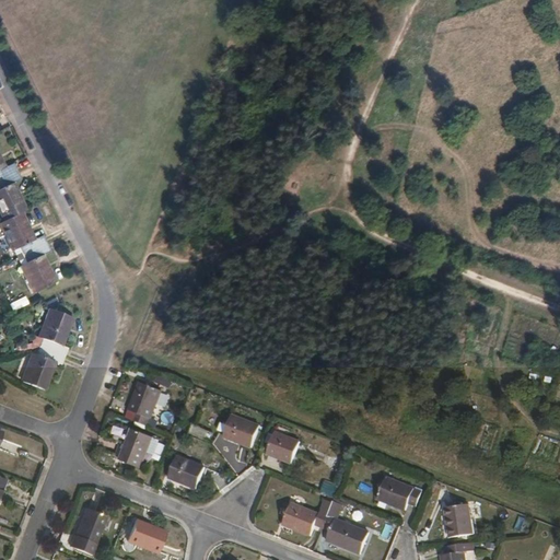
[(0,182),(18,173),(14,165),(4,170),(0,172),(0,182)]
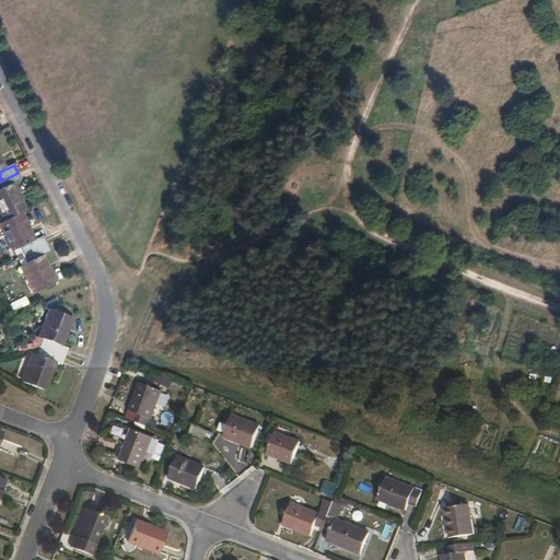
[(0,190),(12,185),(22,179),(18,173),(0,182),(0,190)]
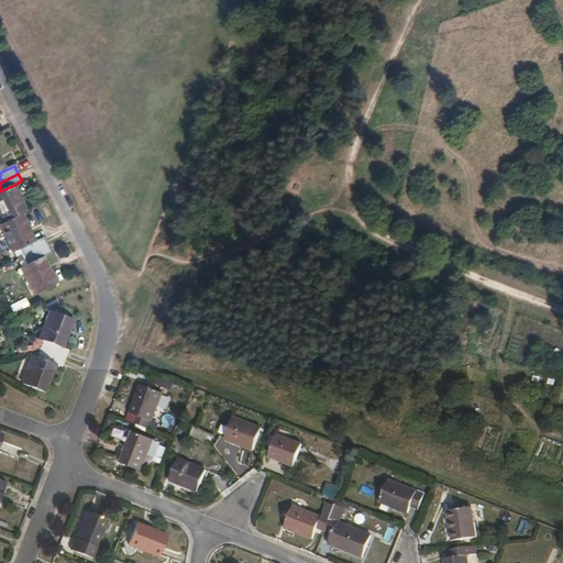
[(0,212),(4,223),(21,216),(25,213),(12,186),(0,191),(0,212)]
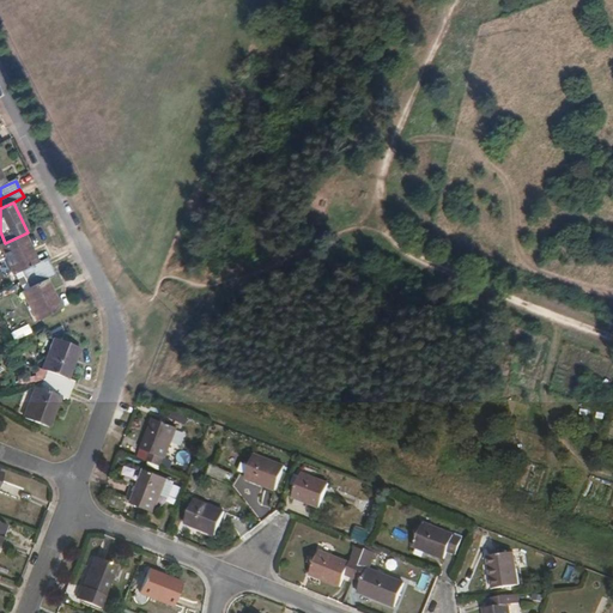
[(22,272),(37,263),(23,235),(5,243),(0,246),(14,275),(22,272)]
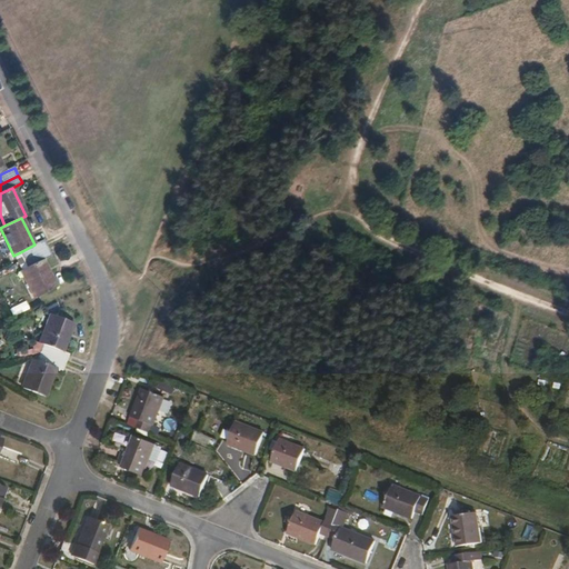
[(23,261),(48,249),(45,240),(35,245),(20,252),(23,261)]
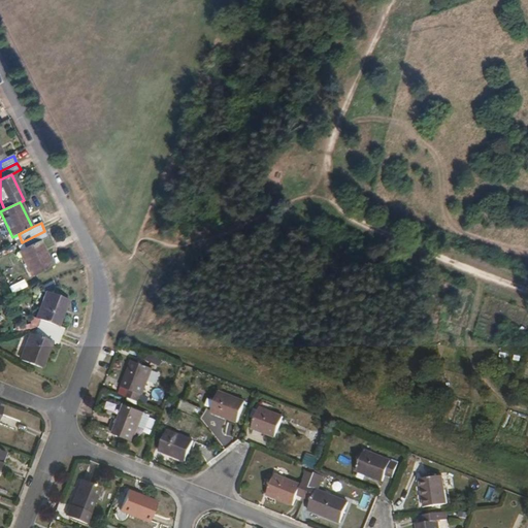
[(39,242),(47,238),(44,231),(22,242),(25,250),(39,242)]
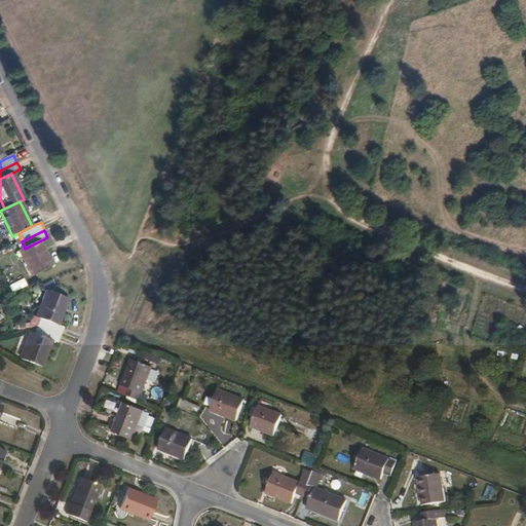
[(16,243),(22,241),(19,233),(12,236),(16,243)]
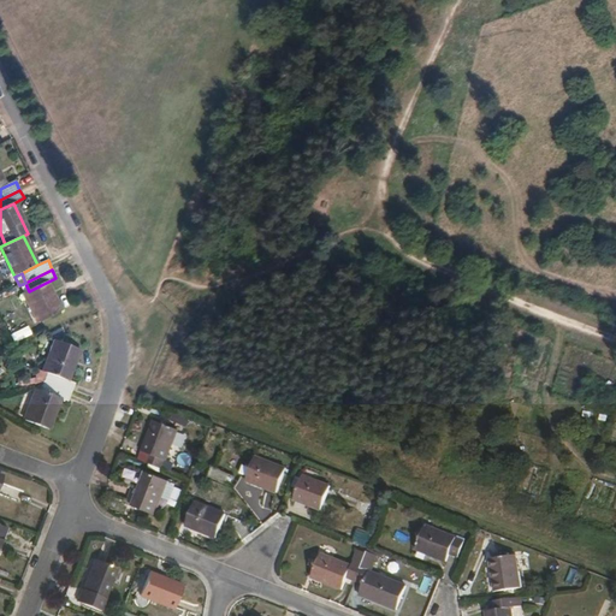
[(29,291),(25,283),(19,285),(24,295),(29,291)]
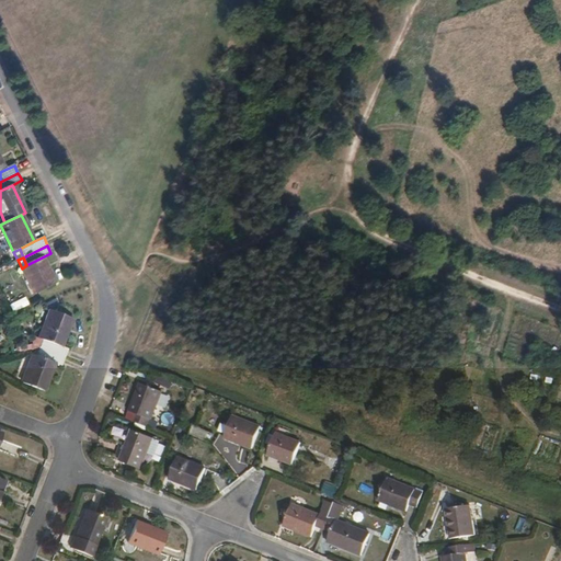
[(56,284),(42,258),(26,265),(22,268),(35,295),(56,284)]
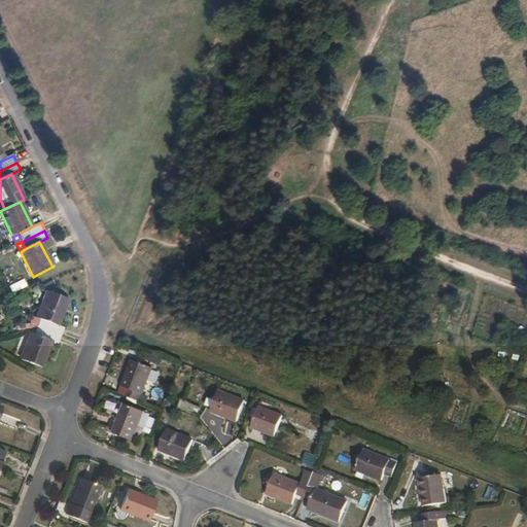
[(12,292),(28,285),(24,278),(9,285),(12,292)]
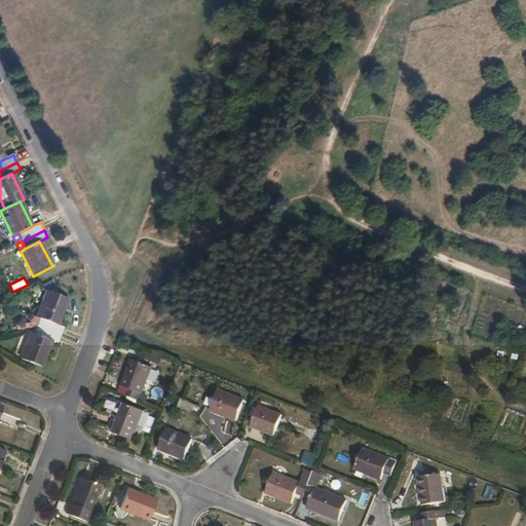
[(40,320),(58,326),(68,300),(47,292),(37,318),(40,320)]
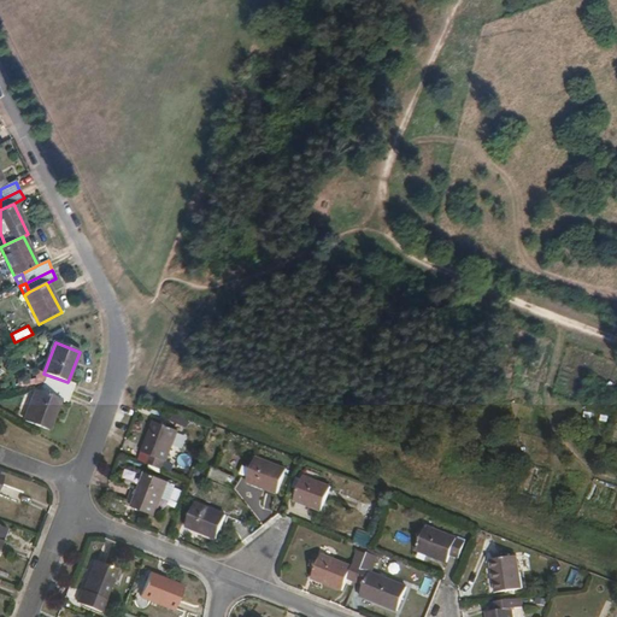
[(43,383),(71,394),(75,386),(68,382),(47,375),(43,383)]
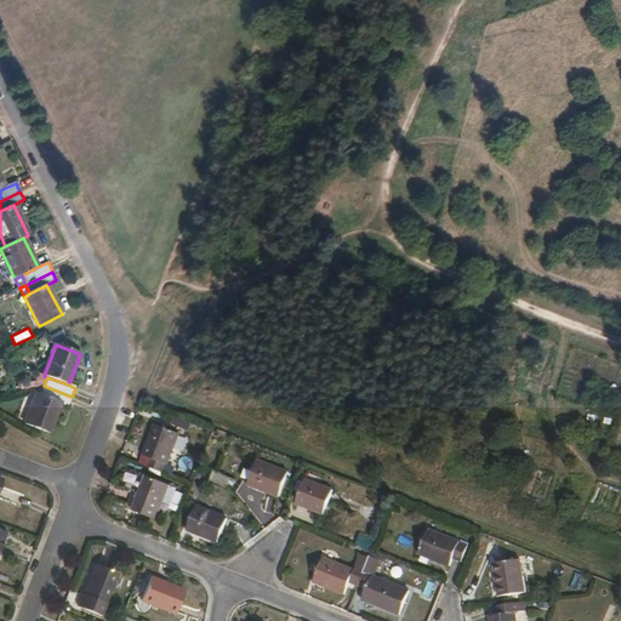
[(61,403),(68,405),(72,397),(44,386),(40,394),(61,403)]
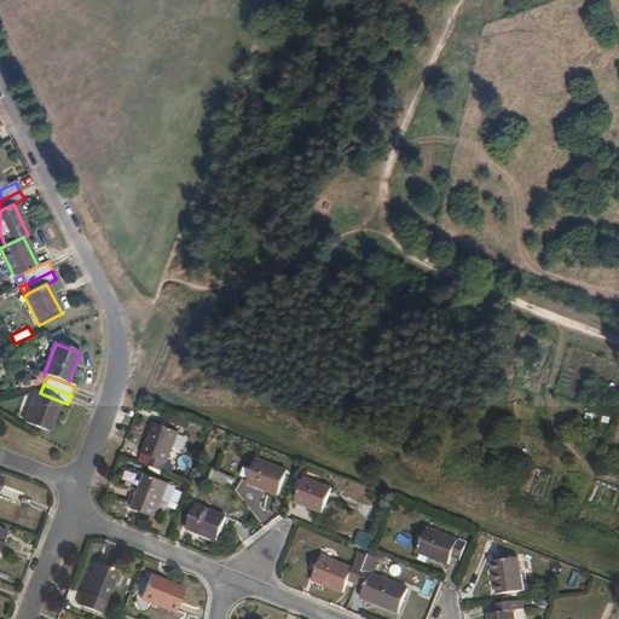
[(48,433),(61,401),(40,393),(38,392),(25,423),(48,433)]
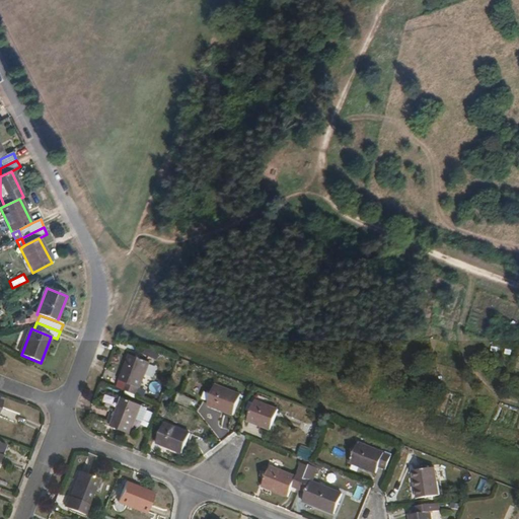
[(126,383),(123,391),(137,396),(150,364),(130,356),(120,381),(126,383)]
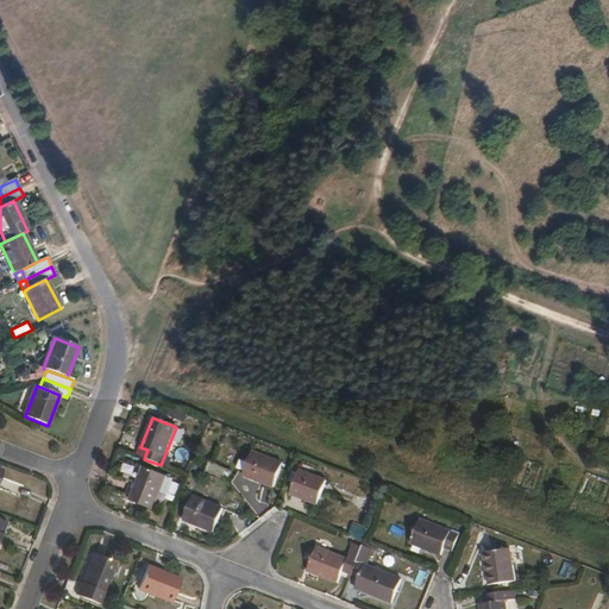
[(274,489),(283,465),(252,453),(244,476),(274,489)]
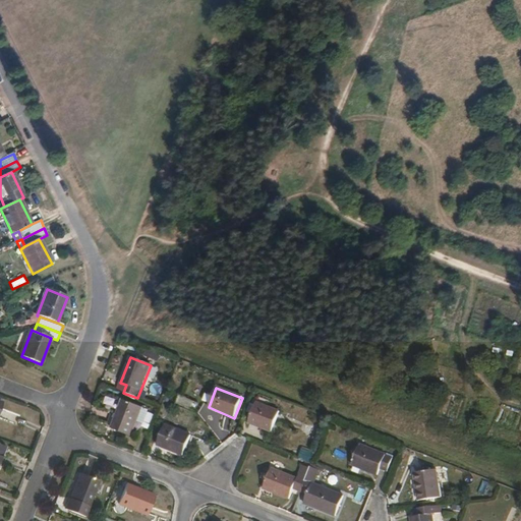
[(178,394),(174,403),(191,409),(194,400),(178,394)]
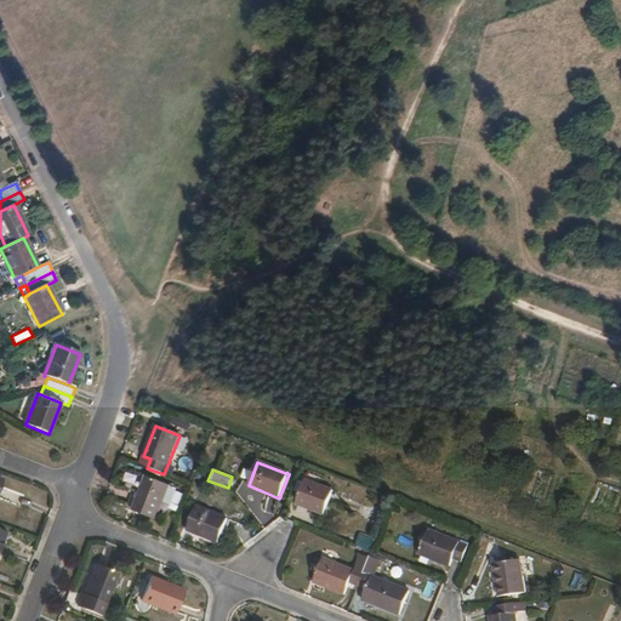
[(163,503),(170,486),(146,477),(132,512),(157,522),(163,503)]
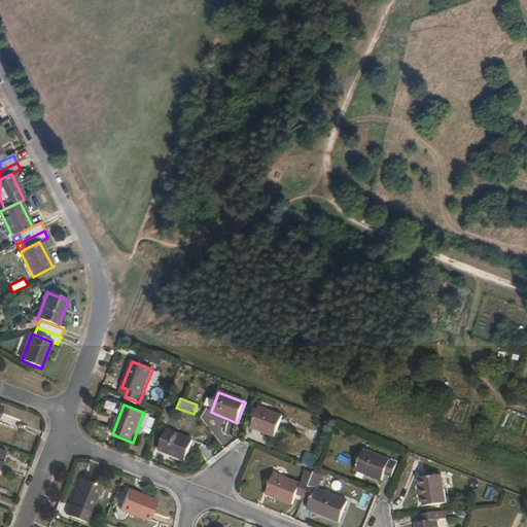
[(275,437),(282,417),(259,409),(258,412),(254,411),(251,417),(255,418),(251,428),(275,437)]
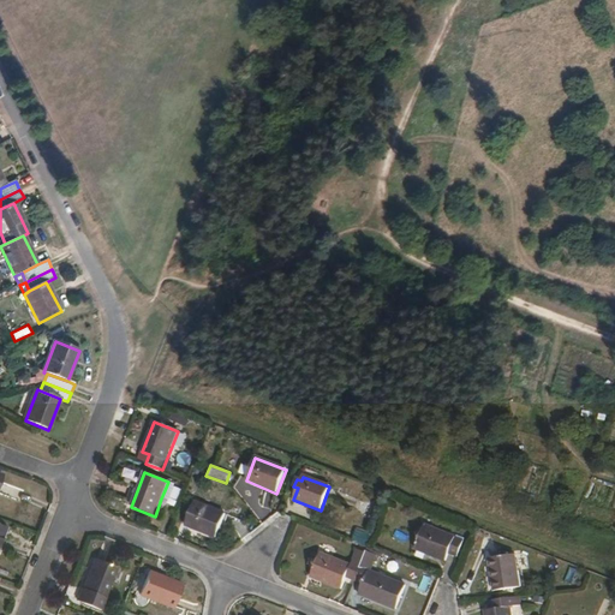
[(175,484),(168,482),(161,499),(168,501),(175,484)]
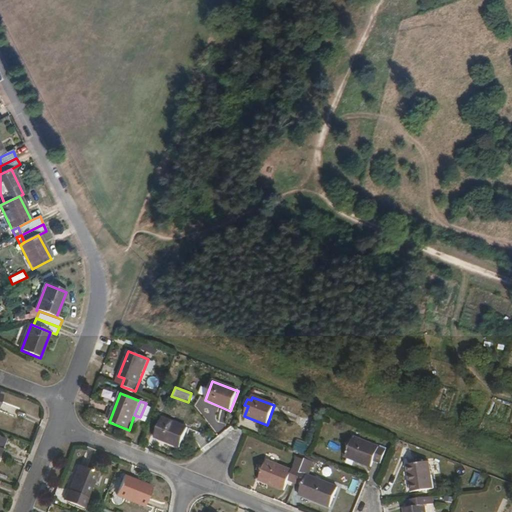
[(188,429),(162,418),(154,438),(180,448),(188,429)]
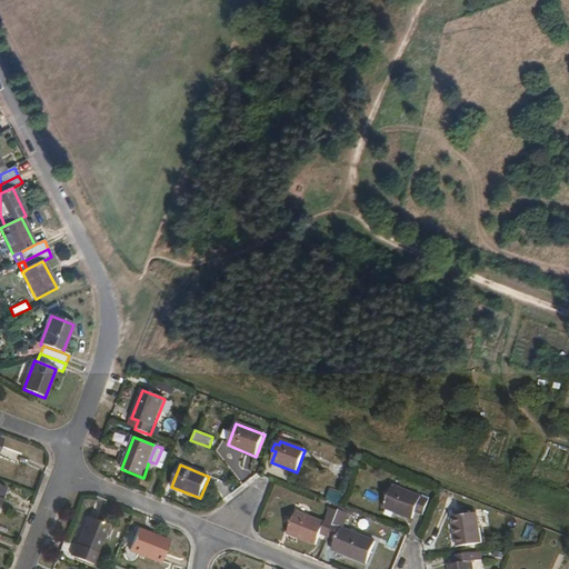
[(429,501),(393,487),(385,509),(412,520),(416,513),(423,516),(429,501)]
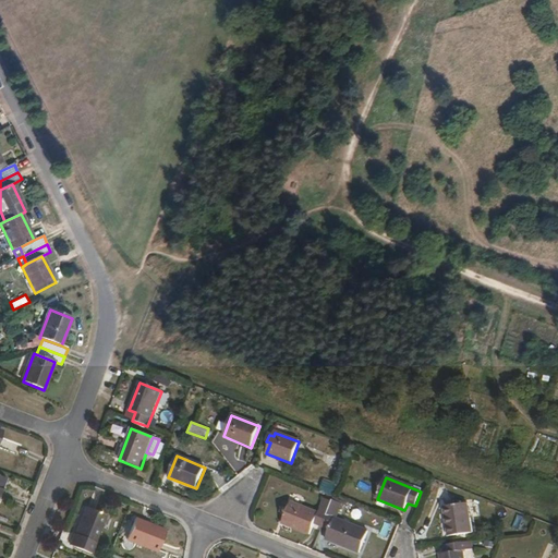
[(323,481),(319,492),(332,496),(336,484),(323,481)]
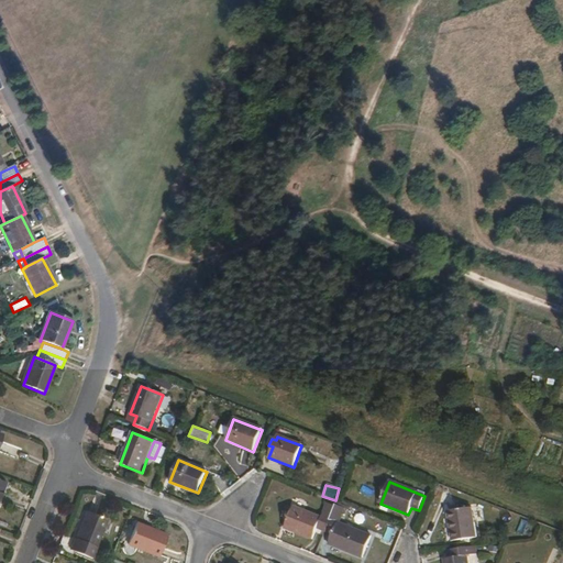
[(317,529),(324,532),(334,507),(327,504),(321,518),(317,529)]
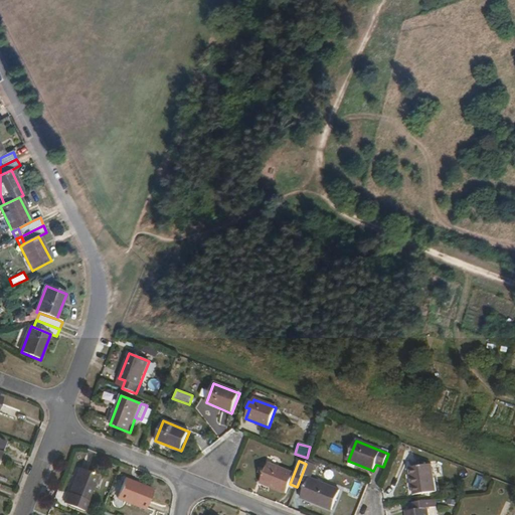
[(297,487),(304,490),(309,478),(310,476),(311,477),(315,465),(307,462),(306,464),(297,487)]
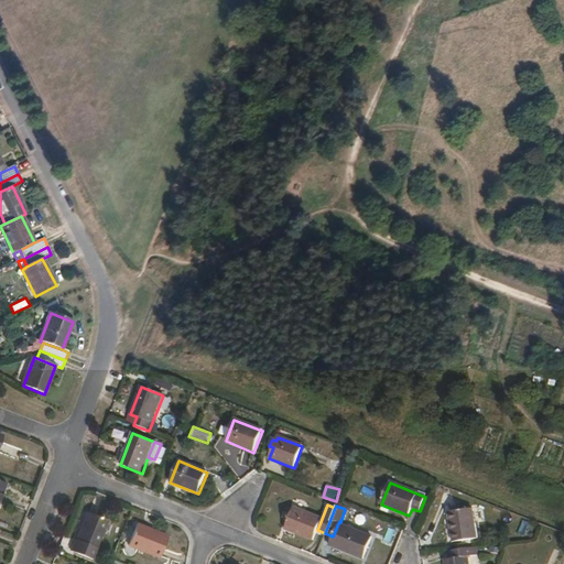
[(317,530),(322,519),(294,508),(292,511),(289,509),(284,519),(289,521),(285,530),(313,541),(317,530)]
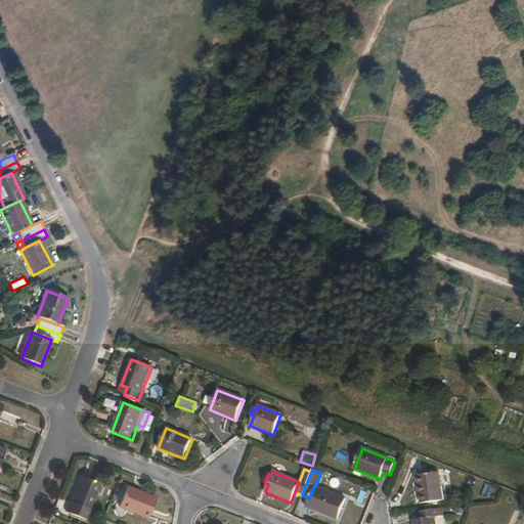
[(443,501),(439,474),(417,477),(421,505),(443,501)]
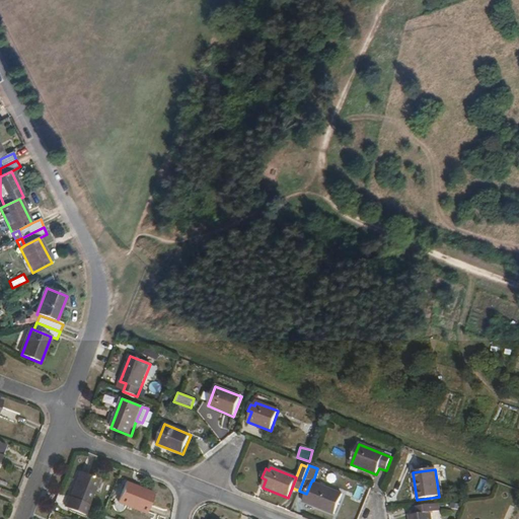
[(89,505),(99,480),(80,473),(71,498),(70,498),(66,508),(86,516),(90,506),(89,505)]
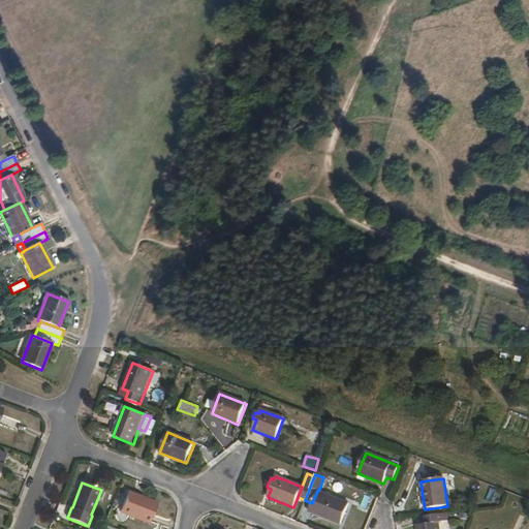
[(317,491),(312,503),(309,511),(341,525),(349,504),(317,491)]
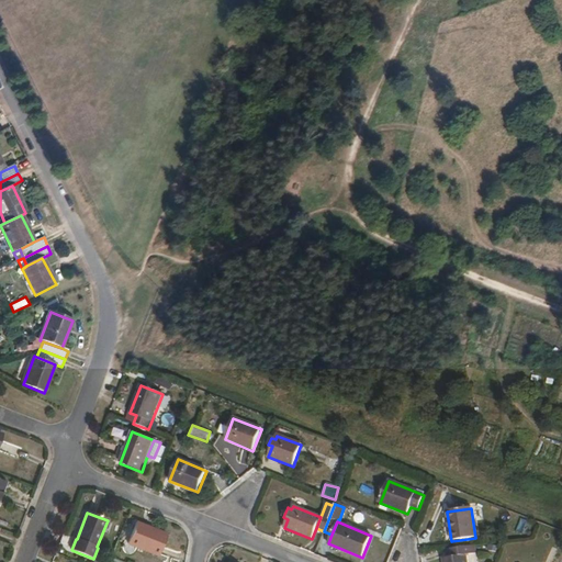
[(168,536),(137,524),(128,544),(159,558),(168,536)]
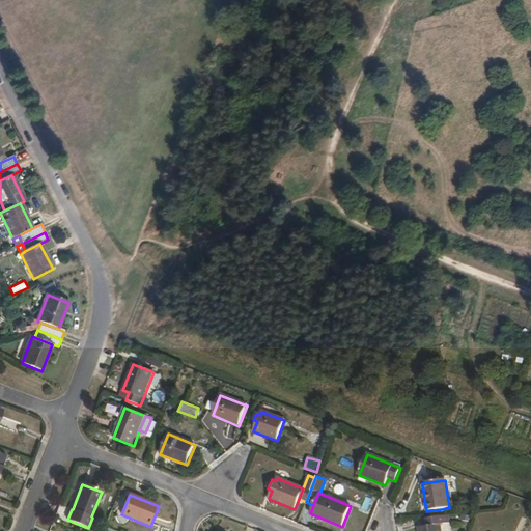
[(450,523),(449,515),(422,520),(423,528),(420,528),(419,530),(442,530),(442,525),(450,523)]
